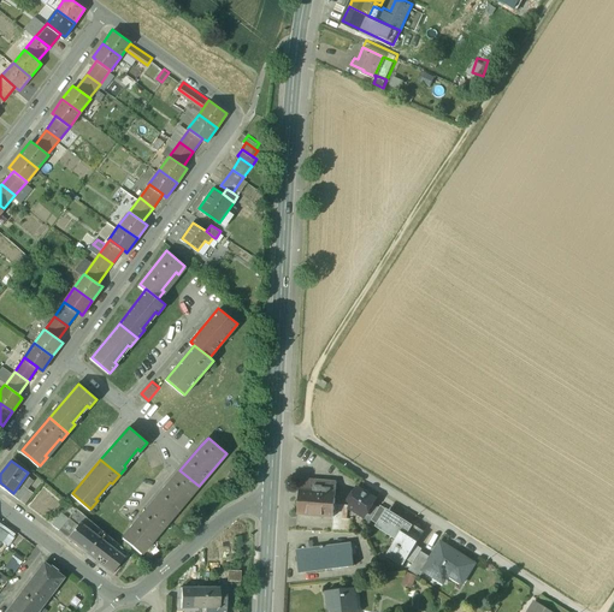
[(179,470),(152,503),(171,518),(199,486),(179,470)]
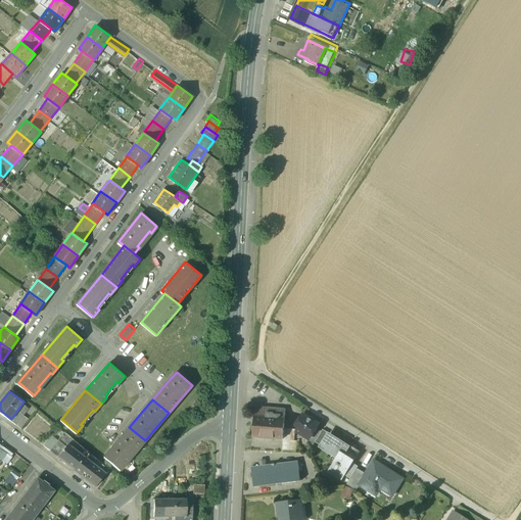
[(287,408),(256,406),(254,435),(285,437),(287,408)]
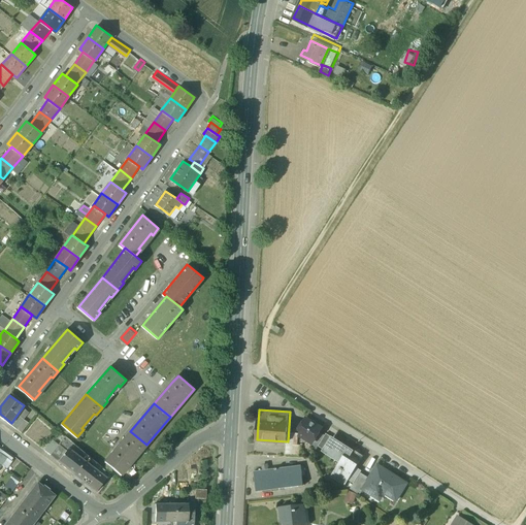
[(19,413),(11,423),(17,427),(25,418),(19,413)]
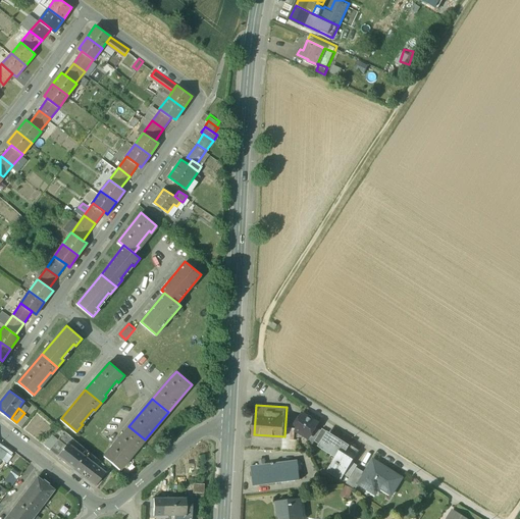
[(320,421),(304,412),(299,421),(302,423),(299,429),(311,436),(318,425),(320,421)]
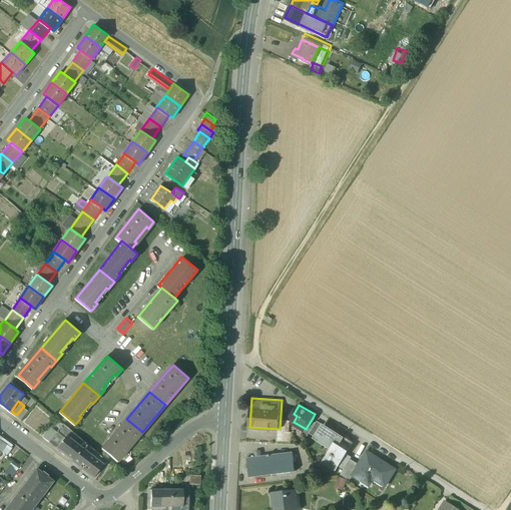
[(313,418),(306,429),(304,431),(309,435),(318,421),(313,418)]
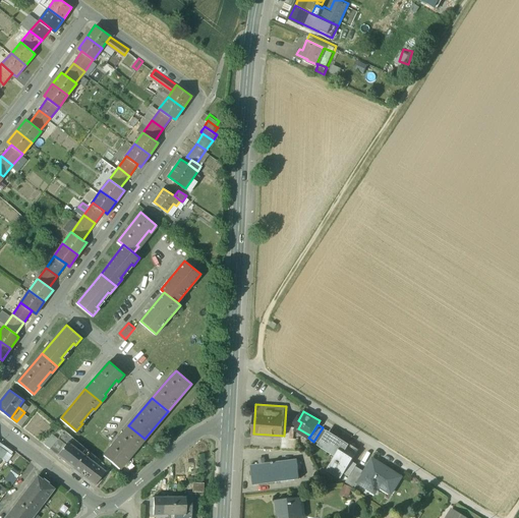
[(128,425),(105,454),(120,467),(145,439),(128,425)]
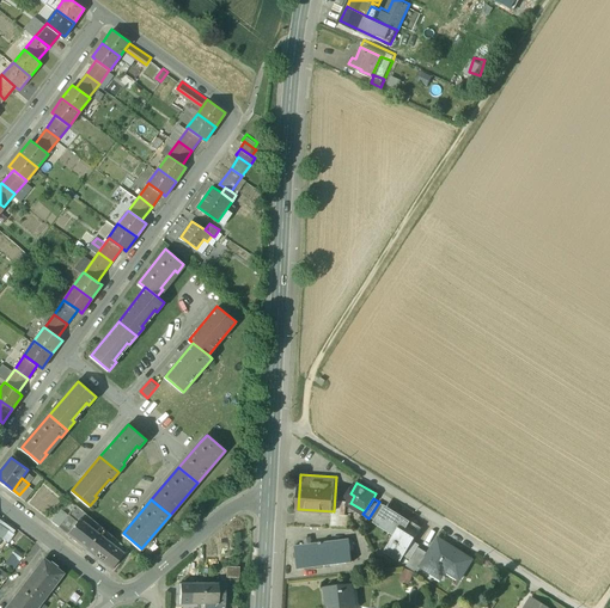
[(414,521),(389,505),(378,523),(397,534),(389,548),(404,558),(407,554),(416,539),(425,526),(414,519),(414,521)]
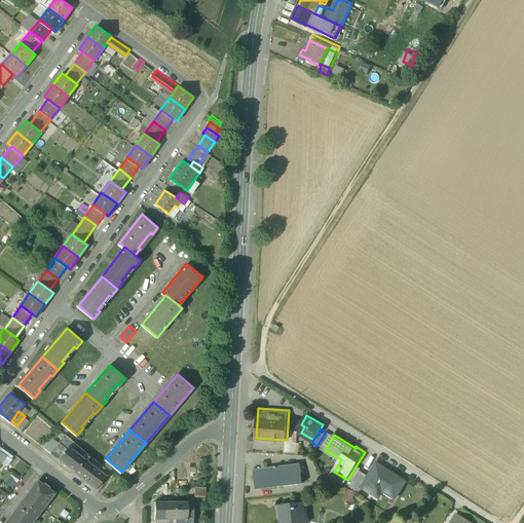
[(58,442),(53,439),(47,447),(51,450),(58,442)]
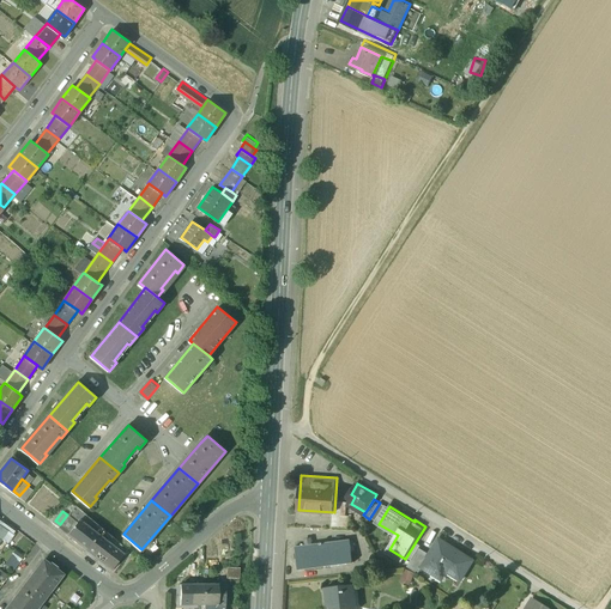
[(104,527),(86,512),(80,518),(100,533),(104,527)]
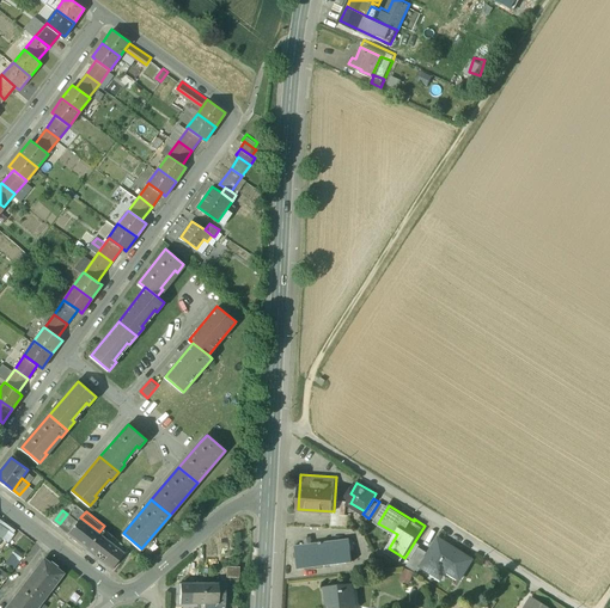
[(351,514),(334,511),(333,524),(349,526),(351,514)]
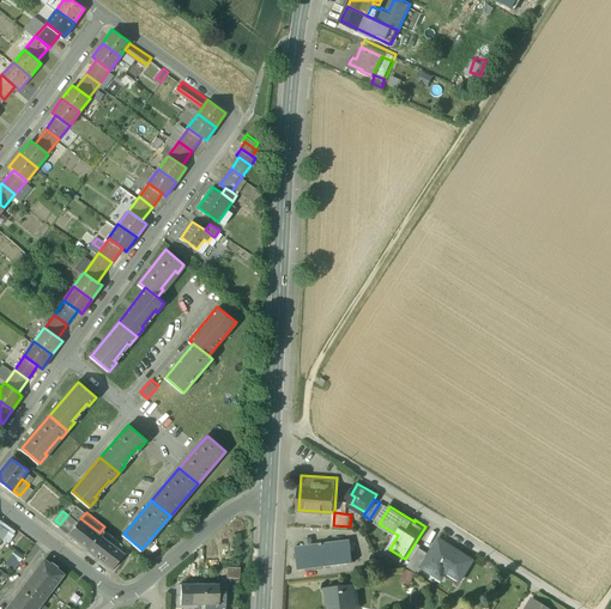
[(70,513),(61,524),(71,531),(79,521),(70,513)]
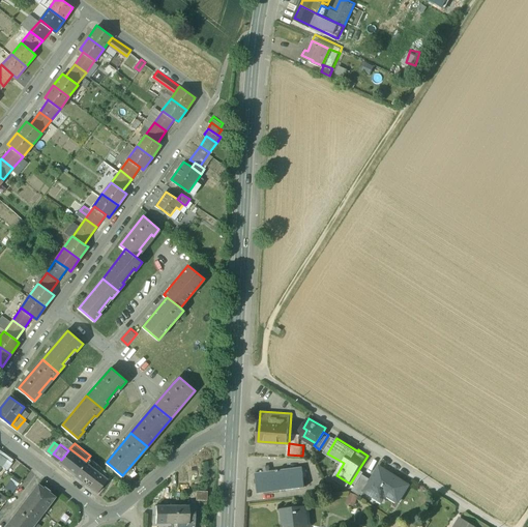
[(61,460),(60,462),(76,474),(86,461),(69,448),(68,450),(61,460)]
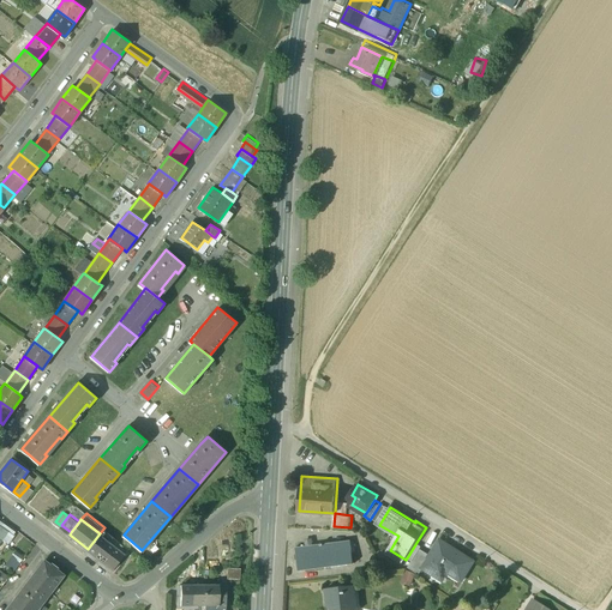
[(105,537),(100,533),(88,549),(113,568),(125,554),(105,537)]
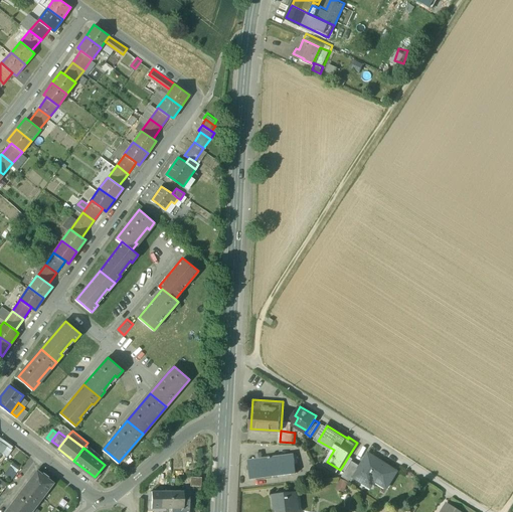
[(295,452),(264,457),(264,453),(257,454),(258,458),(249,459),(251,478),(298,471),(295,452)]
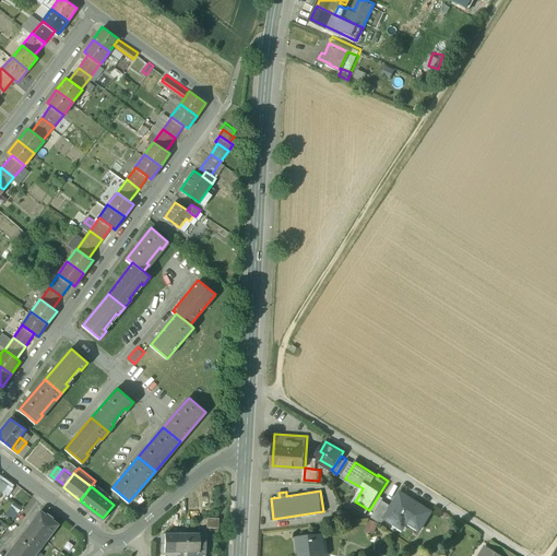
[(393,505),(387,517),(395,522),(400,515),(422,528),(433,510),(402,491),(393,505)]
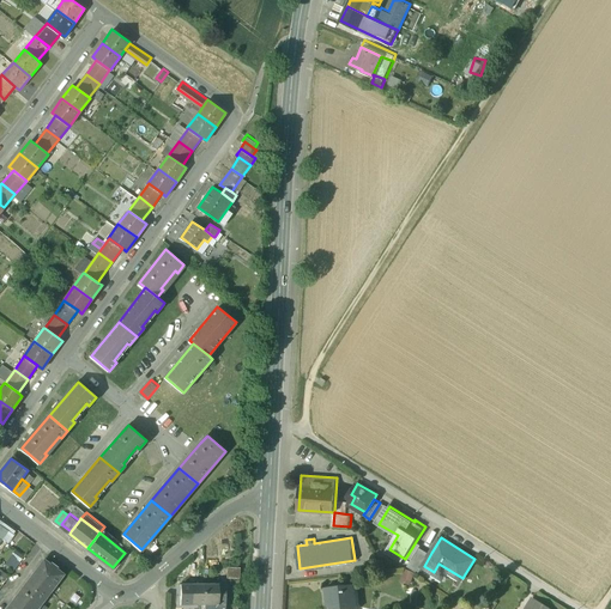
[(417,540),(407,555),(413,559),(421,547),(422,543),(417,540)]
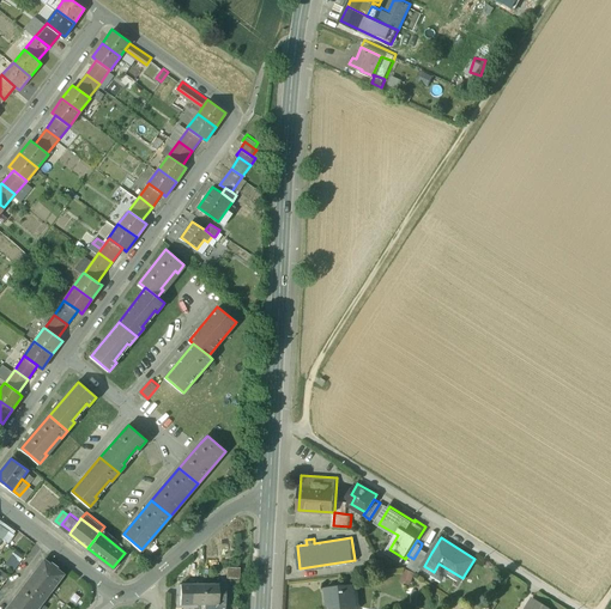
[(431,553),(421,547),(413,559),(409,565),(421,572),(424,566),(431,553)]
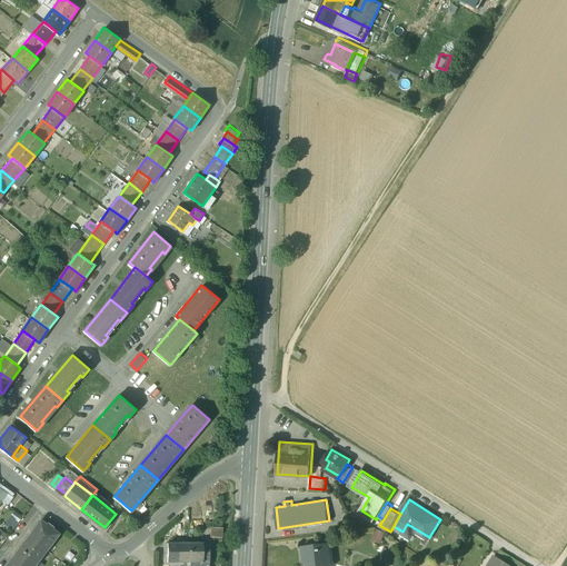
[(56,526),(49,520),(48,523),(42,518),(30,534),(48,547),(49,547),(60,532),(55,528),(56,526)]
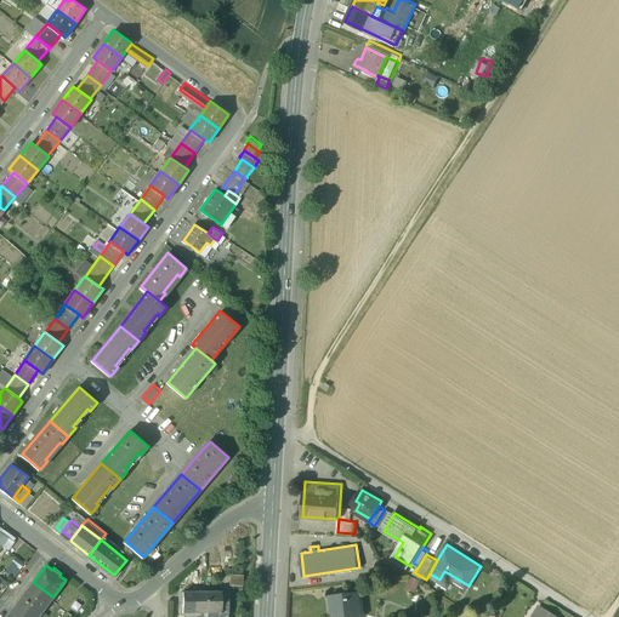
[(246,582),(246,572),(234,572),(234,582),(246,582)]
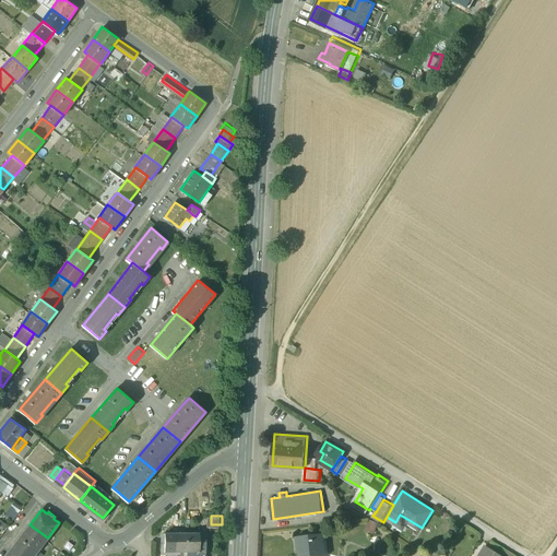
[(16,541),(13,546),(6,555),(33,555),(47,537),(30,524),(16,541)]
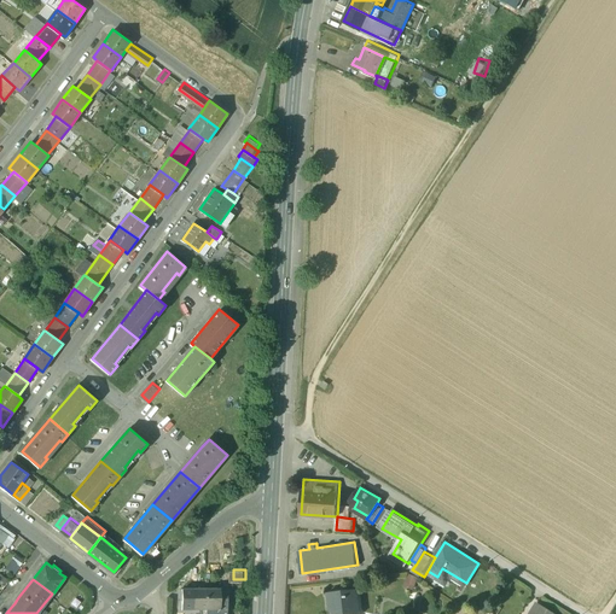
[(221,586),(208,586),(208,588),(208,608),(227,608),(228,591),(221,591),(221,586)]
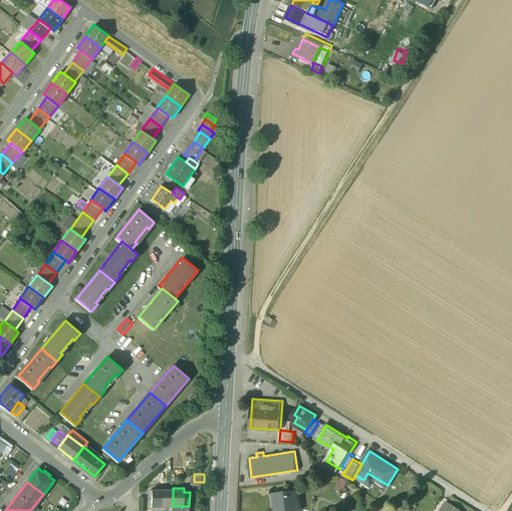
[(173,489),(162,489),(162,494),(157,494),(157,506),(173,506),(173,489)]
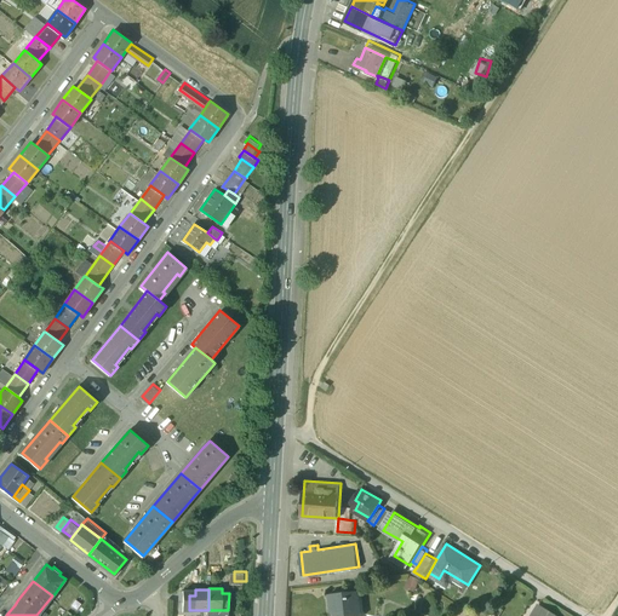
[(361,615),(359,589),(330,593),(332,612),(336,612),(336,615),(361,615)]
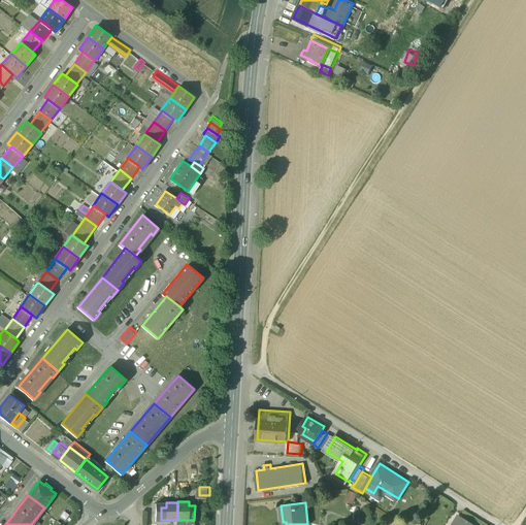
[(478,524),(460,514),(453,524),(478,524)]
